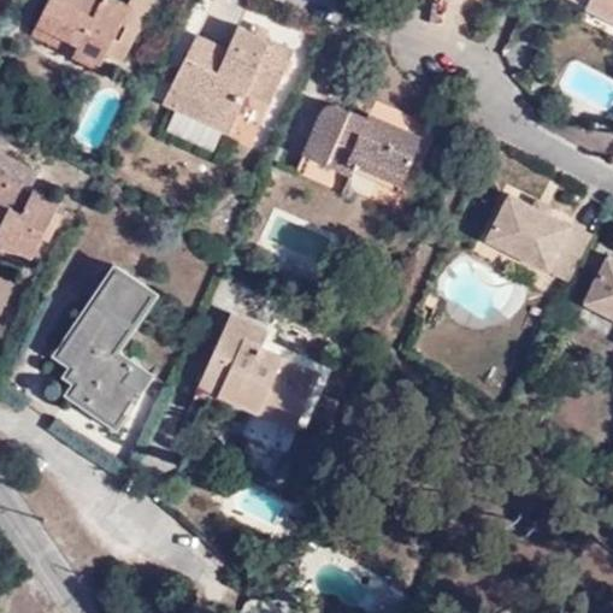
[(75,53),(98,65),(102,59),(115,65),(152,4),(145,0),(130,0),(127,7),(113,0),(101,0),(101,1),(99,0),(48,0),(35,24),(76,46),(70,57),(72,58),(75,53)]
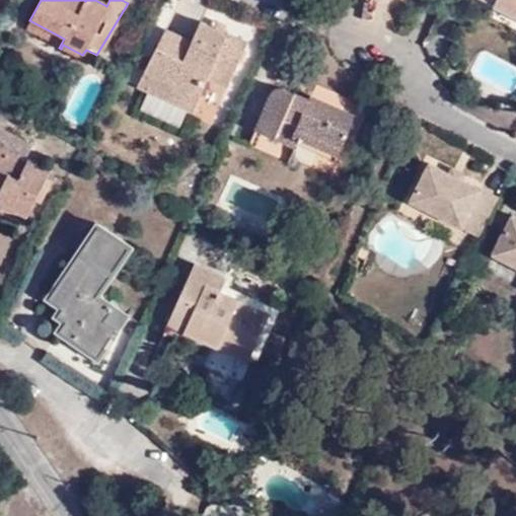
[(515,0),(468,0),(468,1),(515,26),(515,0)]
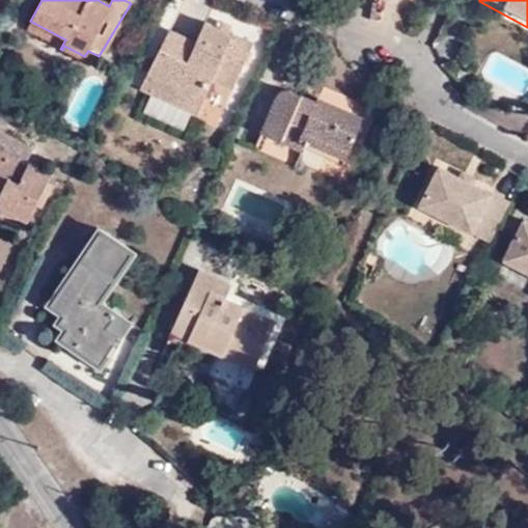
[(26,30),(60,49),(65,39),(30,21),(26,30)]
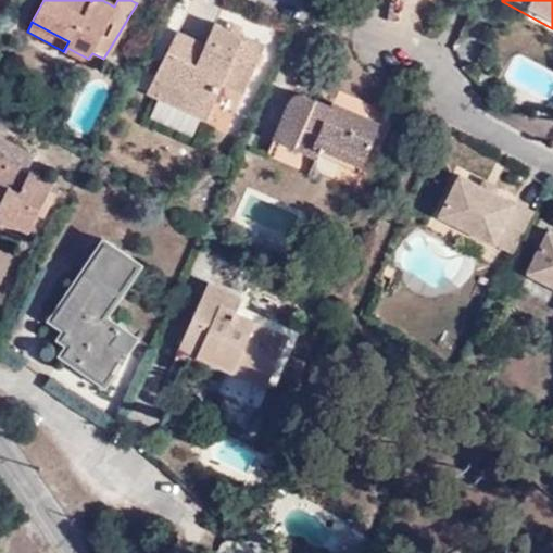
[(263,47),(212,24),(203,44),(175,32),(147,95),(202,121),(220,85),(240,95),(263,47)]
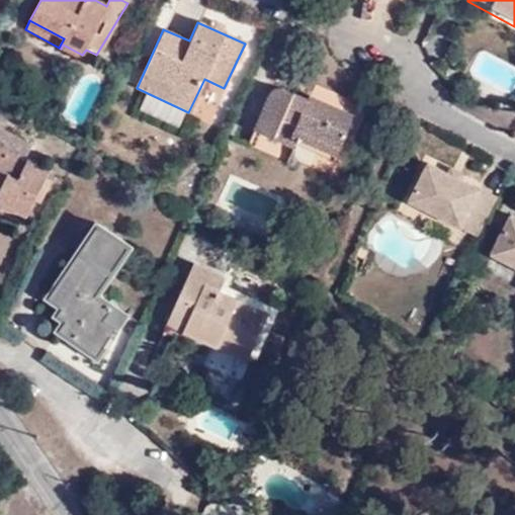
[(80,59),(82,55),(63,45),(61,49),(80,59)]
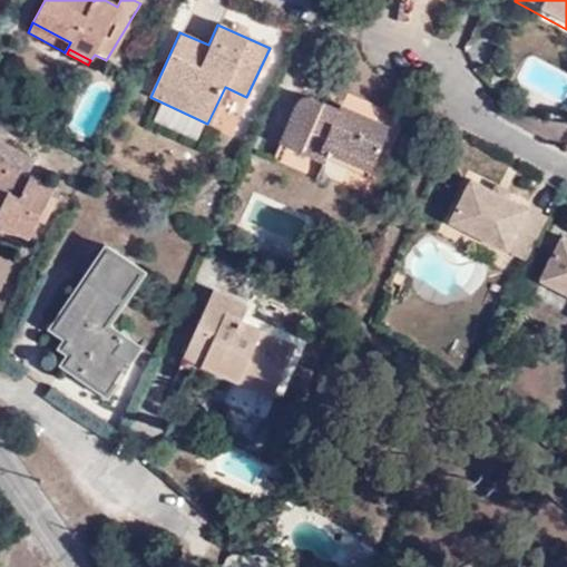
[(336,115),(338,111),(308,98),(302,98),(299,99),(295,104),(279,144),(322,163),(324,158),(326,150),(348,160),(344,167),(365,177),(387,127),(352,113),(349,119),(336,115)]
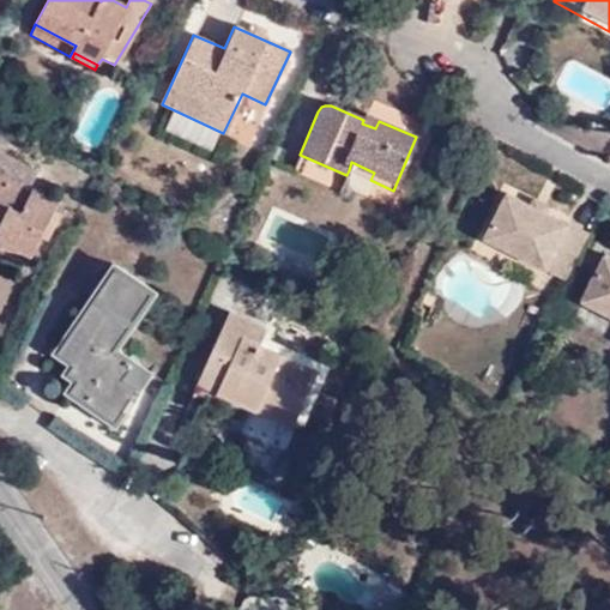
[(366,116),(363,120),(362,124),(375,128),(379,121),(366,116)]
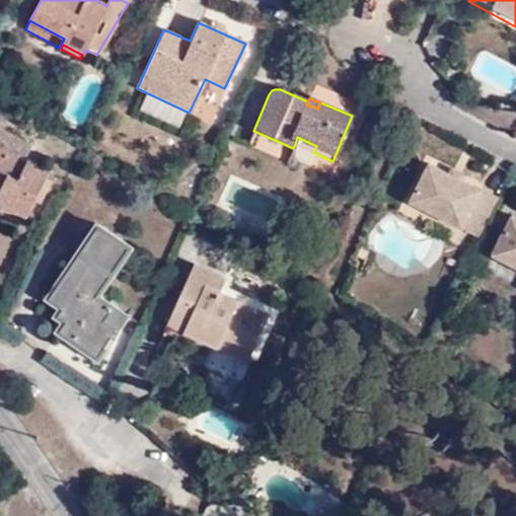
[(23,149),(0,136),(0,221),(16,231),(44,176),(17,162),(23,149)]
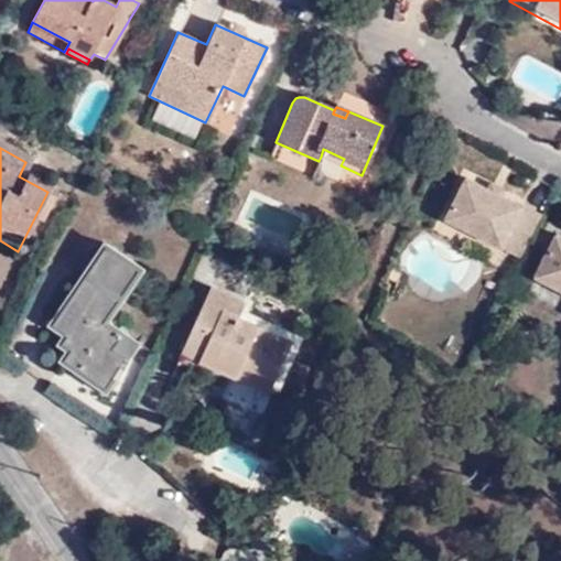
[(323,149),(321,157),(341,165),(344,159),(323,149)]
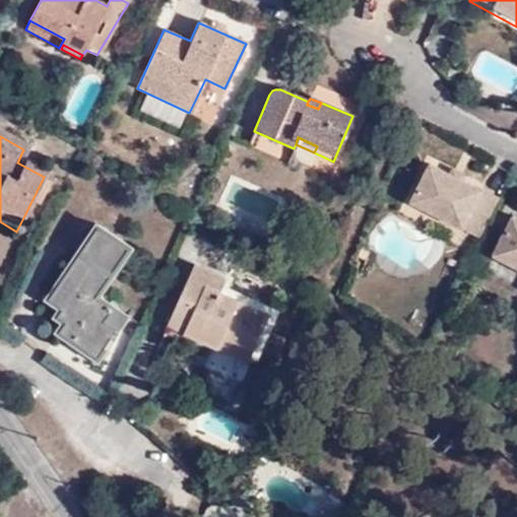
[(411,202),(477,237),(495,203),(478,195),(479,191),(462,182),(451,177),(433,167),(429,166),(411,202)]
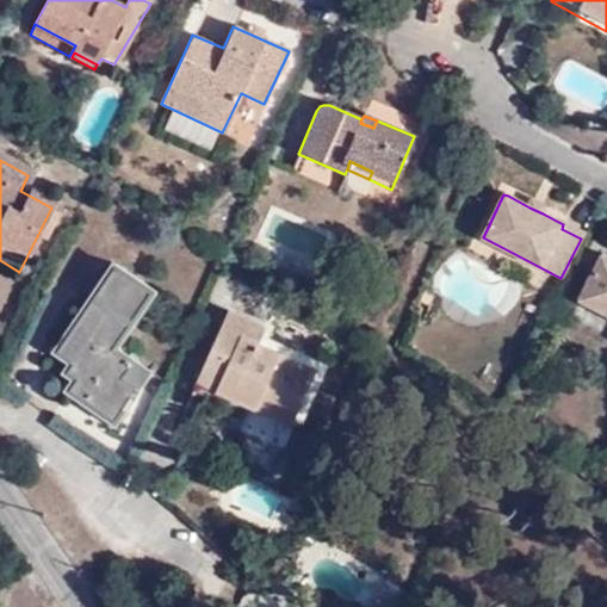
[(533,199),(530,208),(543,214),(545,208),(533,199)]
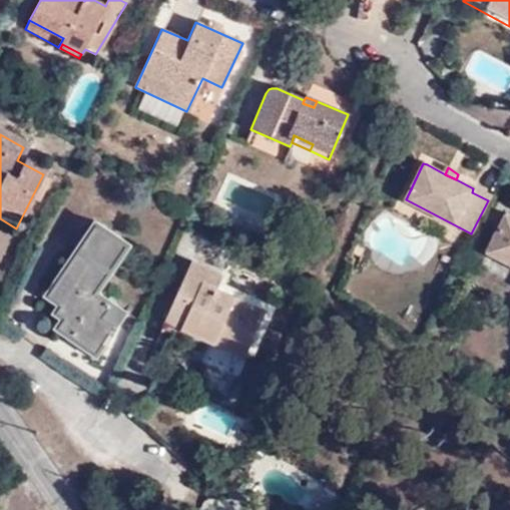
[(488,200),(490,197),(473,188),(472,192),(488,200)]
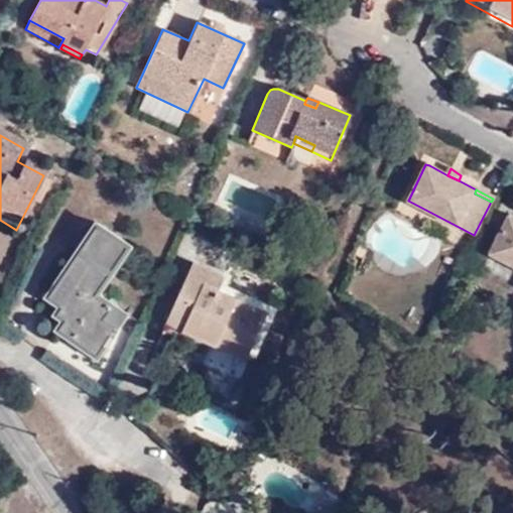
[(512,223),(504,219),(484,256),(512,270),(512,223)]
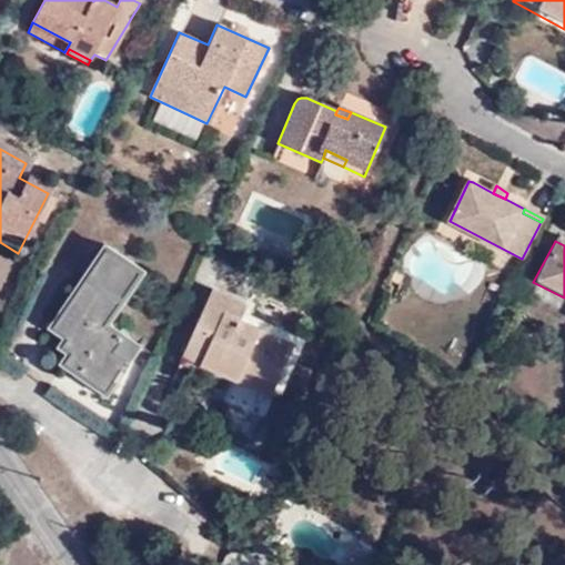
[(119,349),(128,335),(109,323),(144,270),(107,244),(52,326),(67,338),(61,346),(69,353),(63,363),(108,393),(132,357),(119,349)]
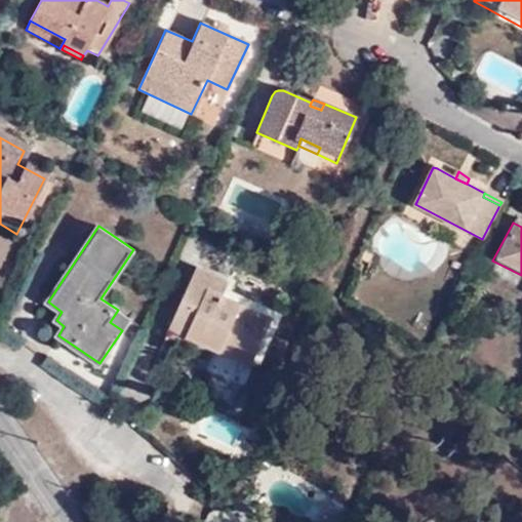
[(223,340),(254,355),(272,316),(222,293),(228,280),(197,266),(170,327),(218,349),(223,340)]
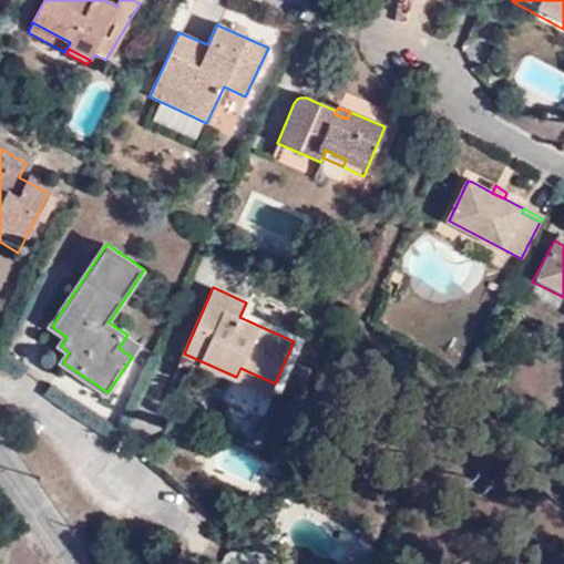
[(140,345),(127,335),(119,348),(132,357),(140,345)]
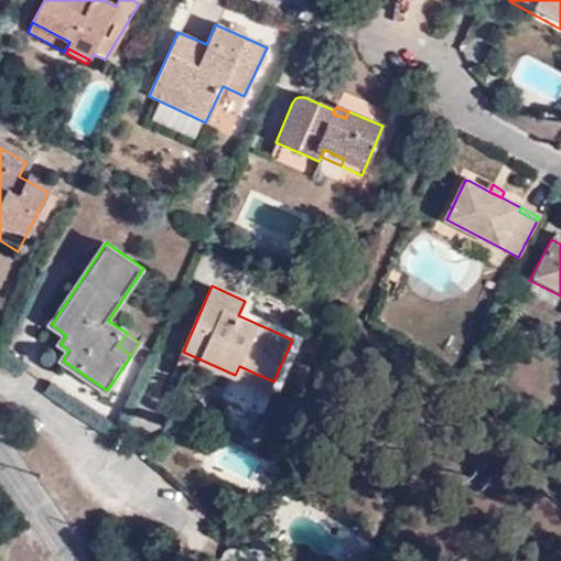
[(270,390),(273,381),(239,366),(235,375),(270,390)]
